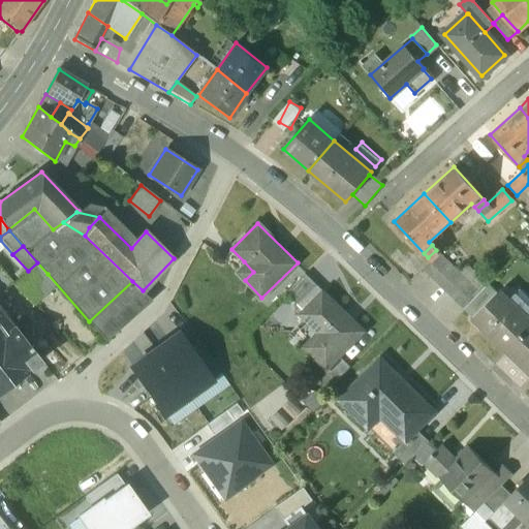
[(244,261),(231,249),(222,258),(235,271),(244,261)]
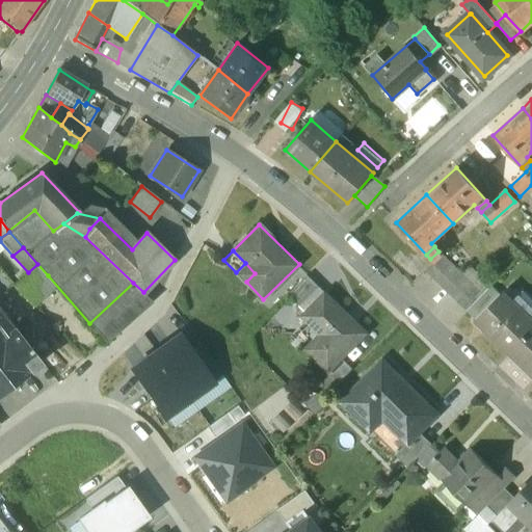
[(442,254),(426,270),(434,278),(450,262),(442,254)]
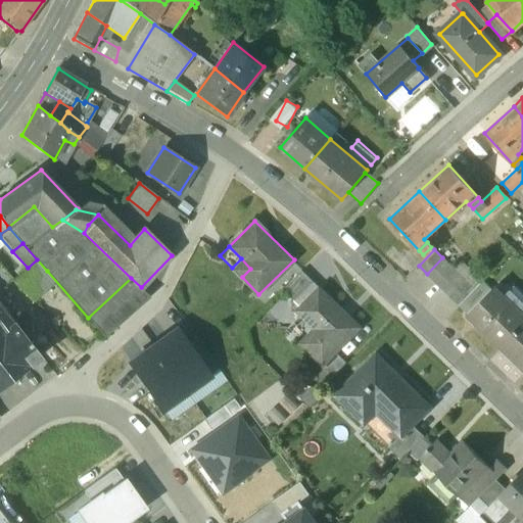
[(442,257),(427,274),(435,282),(450,266),(442,257)]
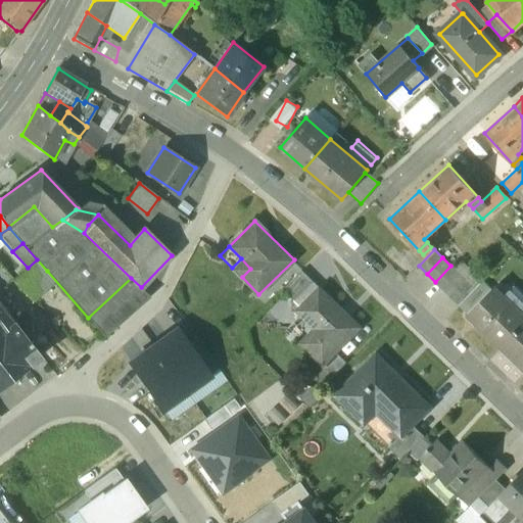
[(250,269),(241,258),(232,268),(242,277),(250,269)]
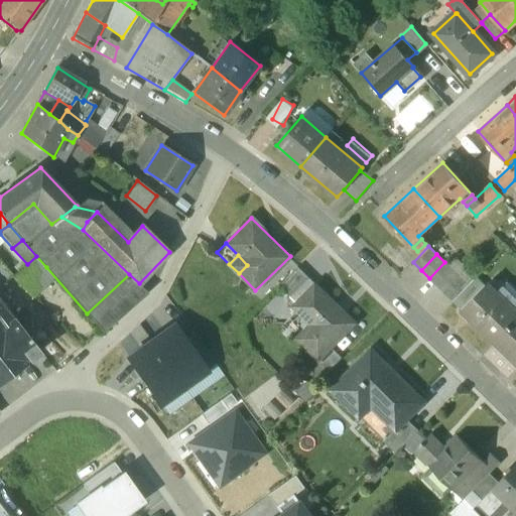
[(27,264),(13,276),(25,288),(46,267),(36,256),(27,264)]
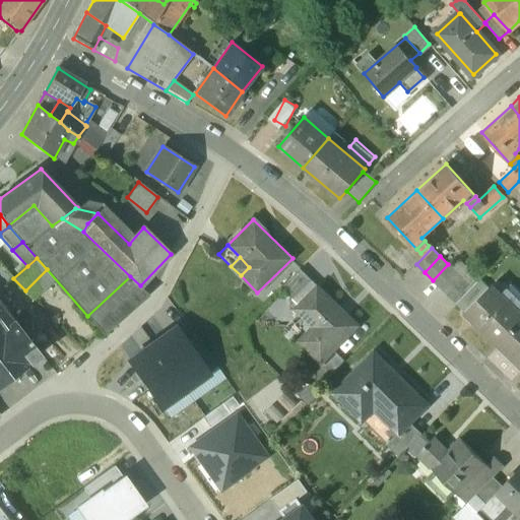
[(480,279),(460,259),(452,267),(456,271),(472,287),(480,279)]
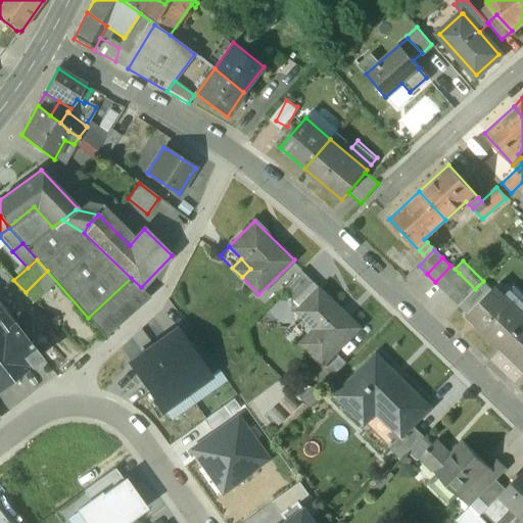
[(450,266),(435,282),(442,289),(459,273),(455,269),(450,266)]
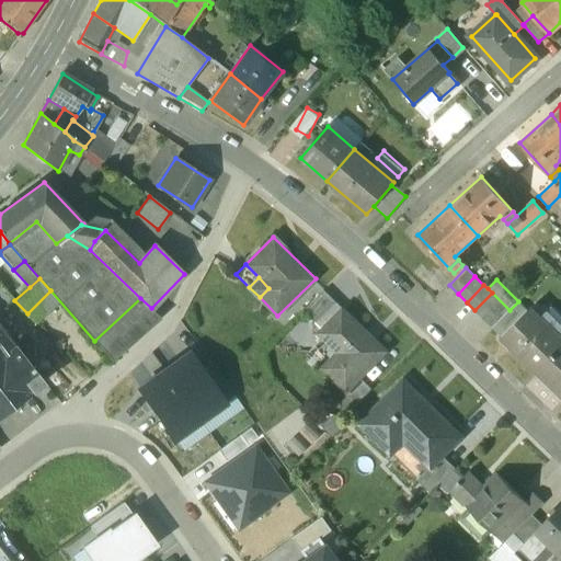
[(324,289),(304,311),(316,322),(336,301),(324,289)]
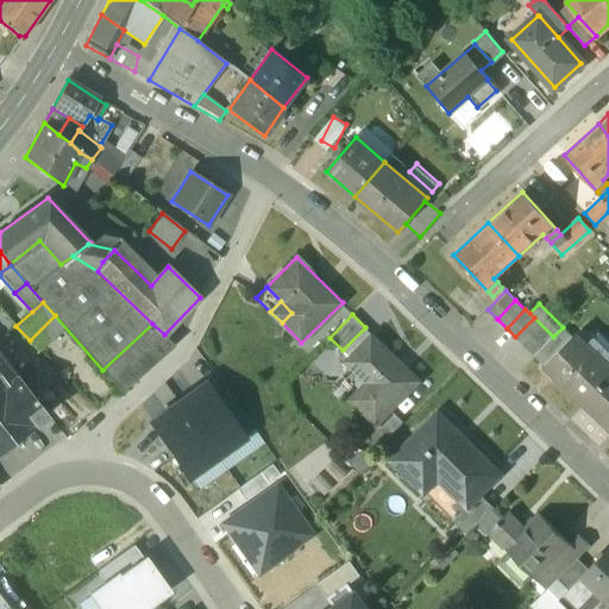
[(534,318),(515,337),(534,356),(553,337),(534,318)]
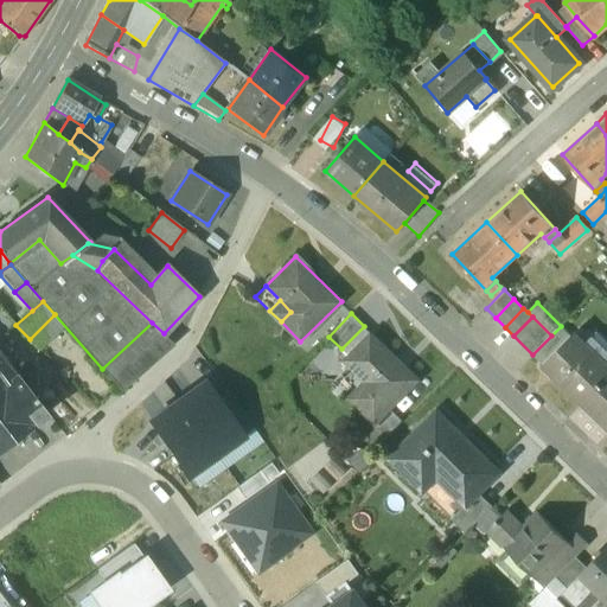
[(152,323),(102,369),(122,391),(174,343),(164,333),(152,323)]
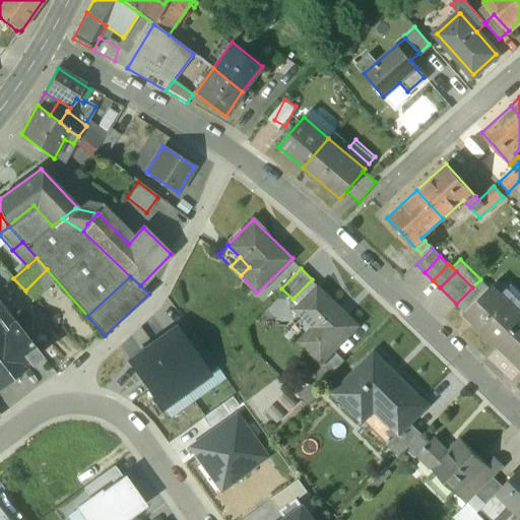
[(519,322),(519,313),(491,284),(464,312),(499,345),(519,322)]
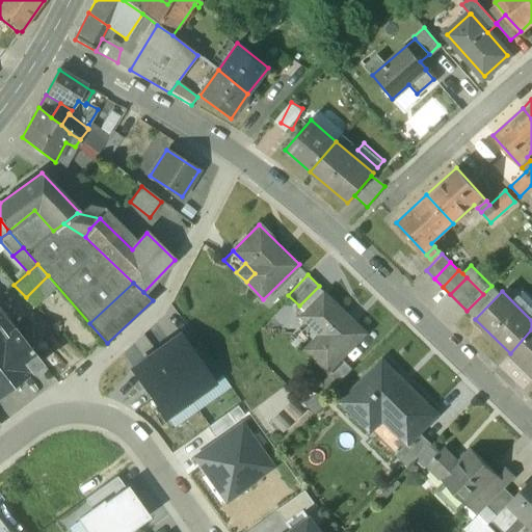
[(368,334),(326,292),(303,316),(308,320),(325,338),(311,352),(330,372),(368,334)]
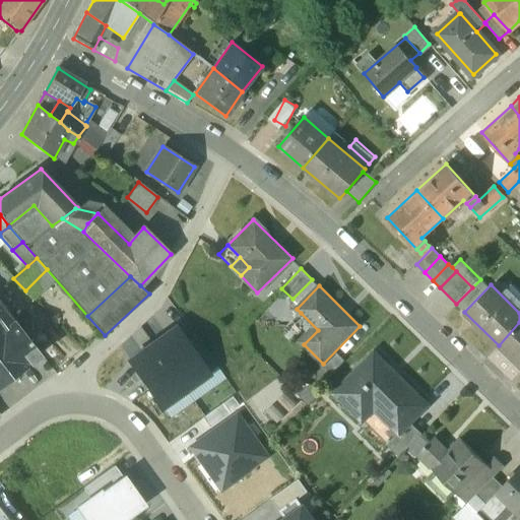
[(0,384),(40,353),(0,302),(0,384)]
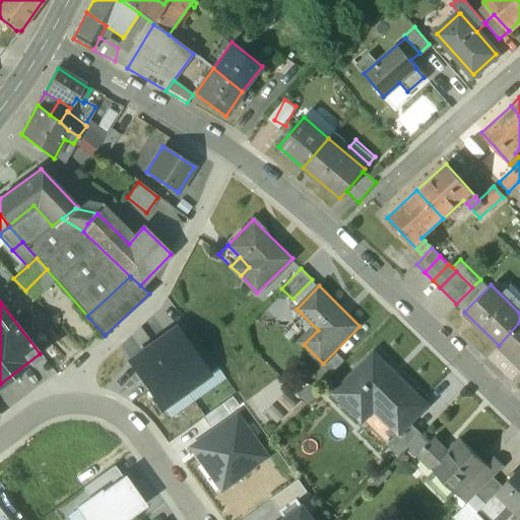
[(301,313),(286,328),(304,344),(318,330),(301,313)]
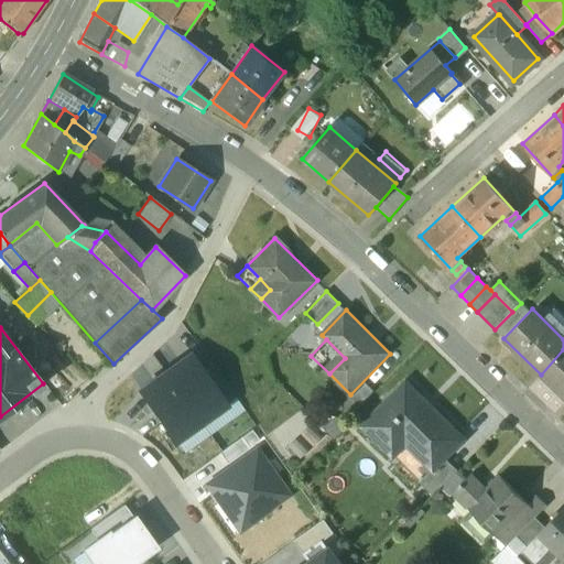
[(563,349),(541,375),(563,396),(563,349)]
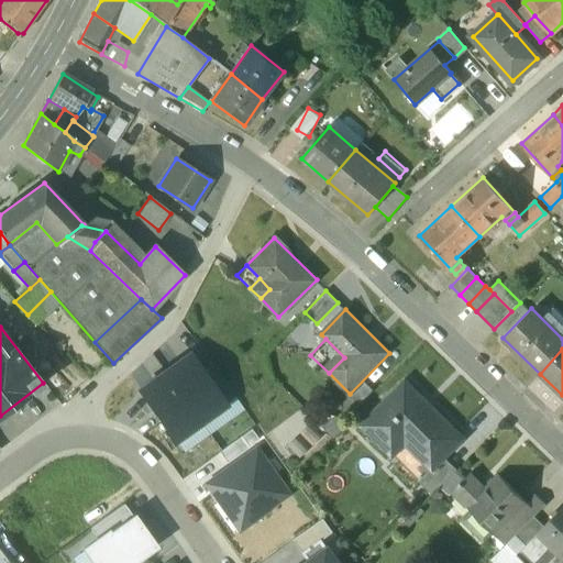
[(190,355),(165,373),(200,423),(227,406),(202,372),(190,355)]
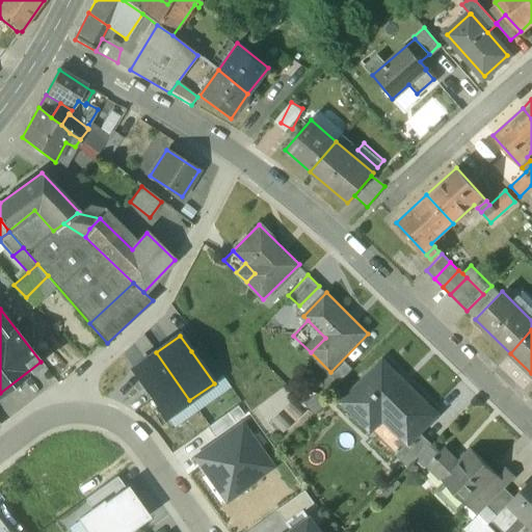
[(202,344),(191,351),(214,383),(223,377),(202,344)]
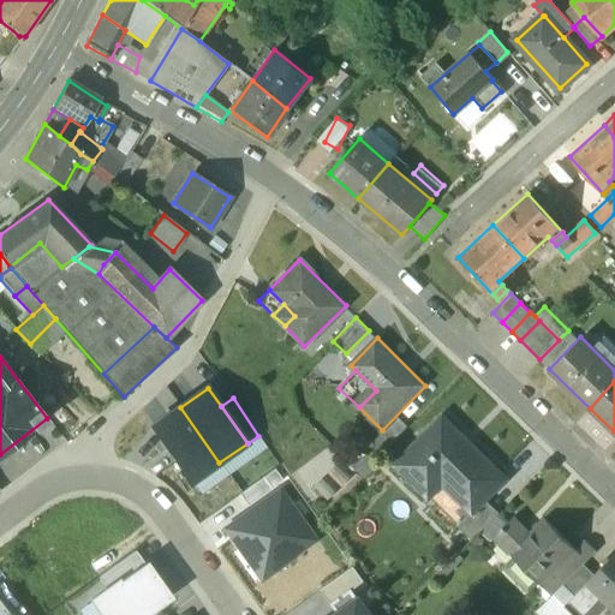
[(192,482),(219,463),(180,407),(153,425),(192,482)]
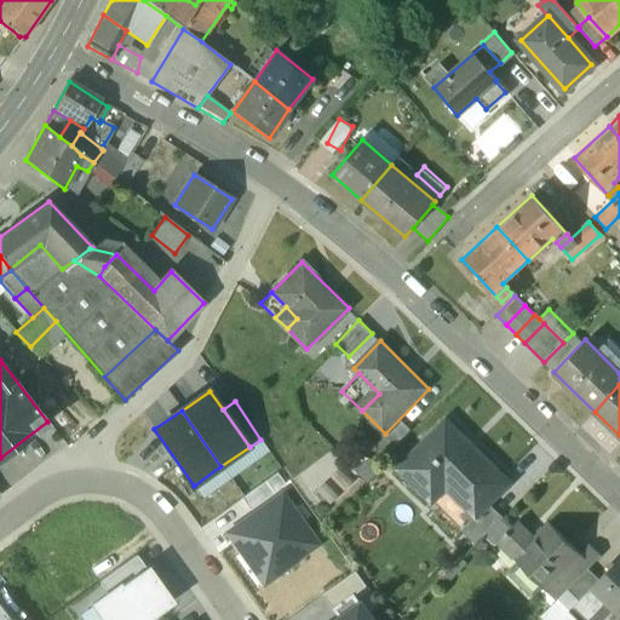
[(512,482),(448,420),(401,469),(425,493),(443,474),(482,511),(482,512),(492,503),(512,482)]
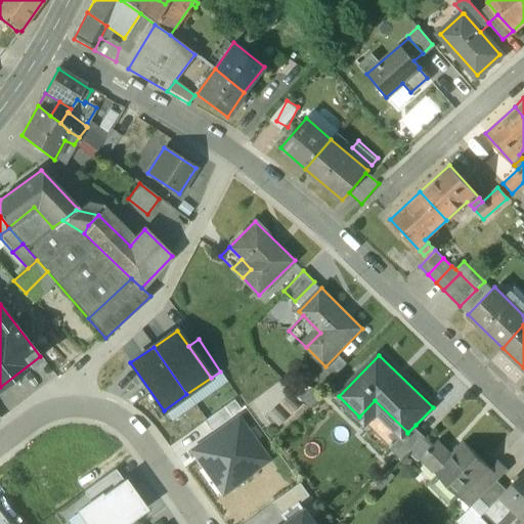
[(241,409),(233,400),(203,423),(210,432),(241,409)]
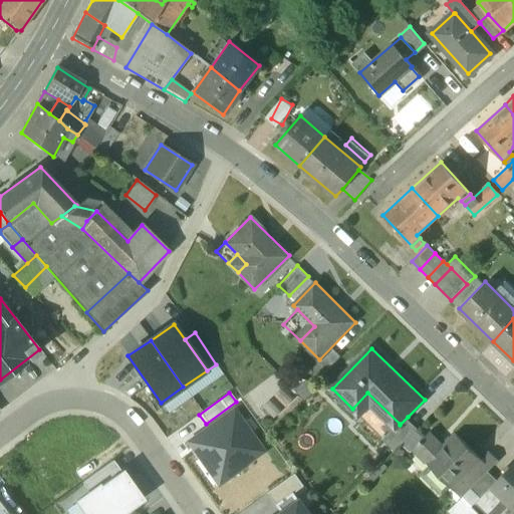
[(225,479),(264,452),(234,411),(189,443),(211,474),(217,470),(225,479)]
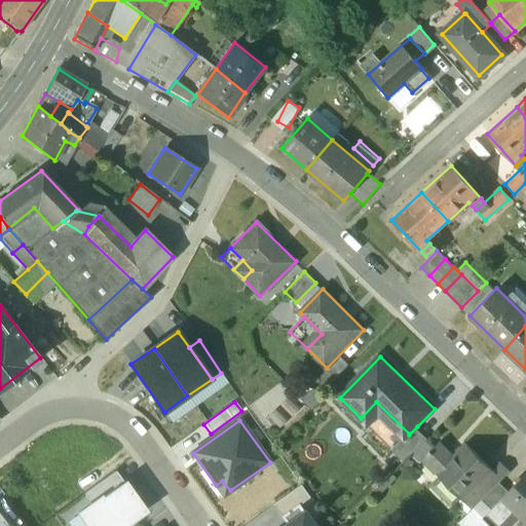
[(409,434),(393,450),(405,461),(428,438),(417,426),(409,435),(409,434)]
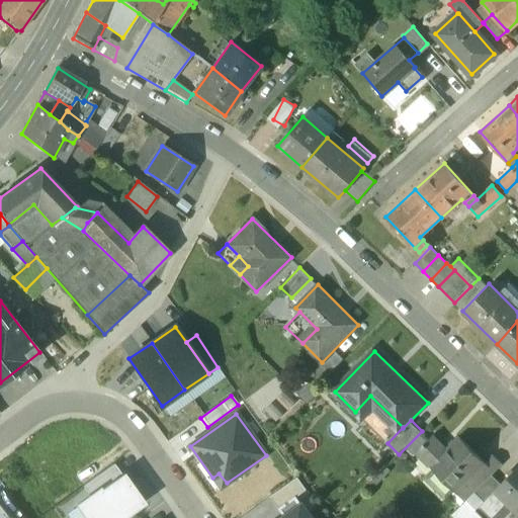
[(433,434),(416,451),(430,465),(447,448),(433,434)]
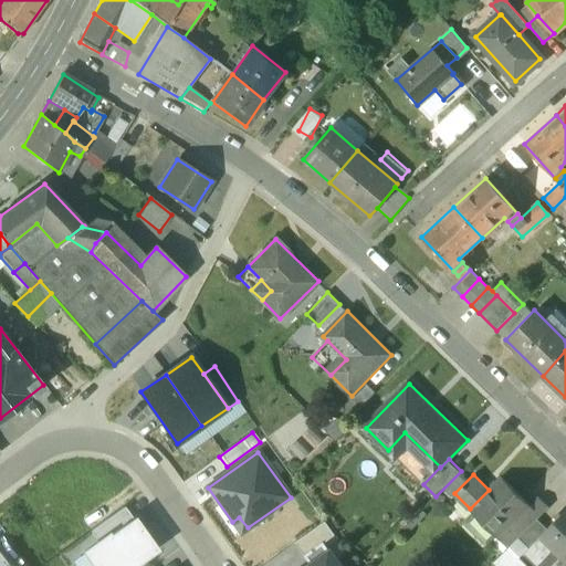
[(531,504),(503,475),(489,490),(470,509),(473,513),(496,535),(499,537),(520,516),(532,504),(531,504)]
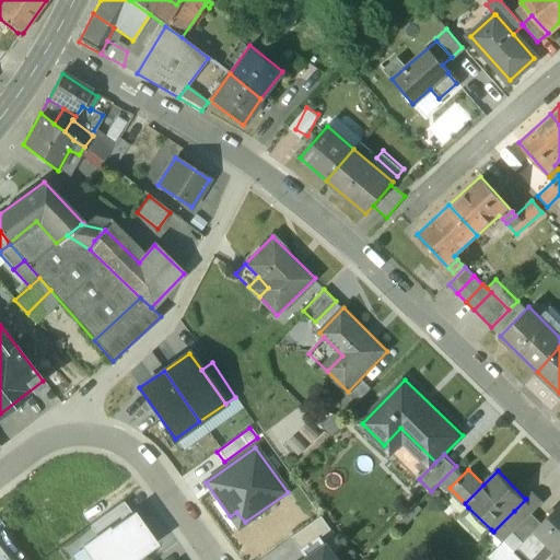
[(533,491),(525,499),(526,499),(514,511),(524,522),(531,515),(544,502),(533,491)]
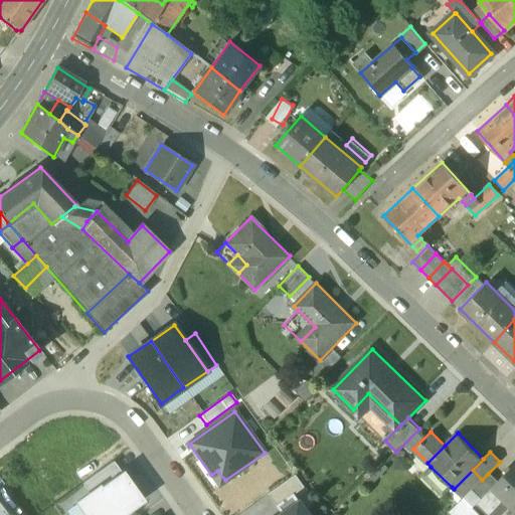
[(83,483),(90,493),(120,473),(113,463),(83,483)]
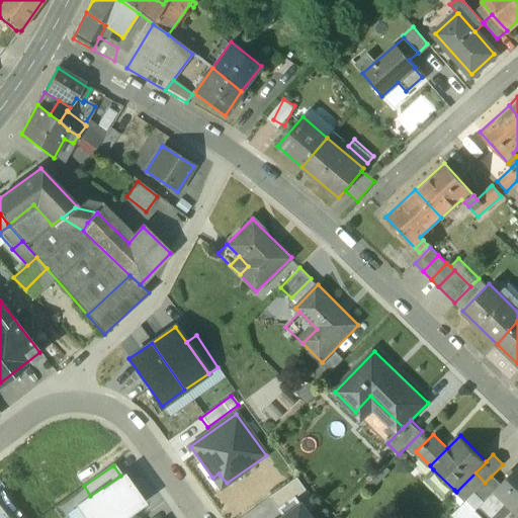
[(517,508),(517,466),(500,485),(495,491),(496,492),(484,504),(476,512),(482,517),(508,517),(515,511),(517,508)]
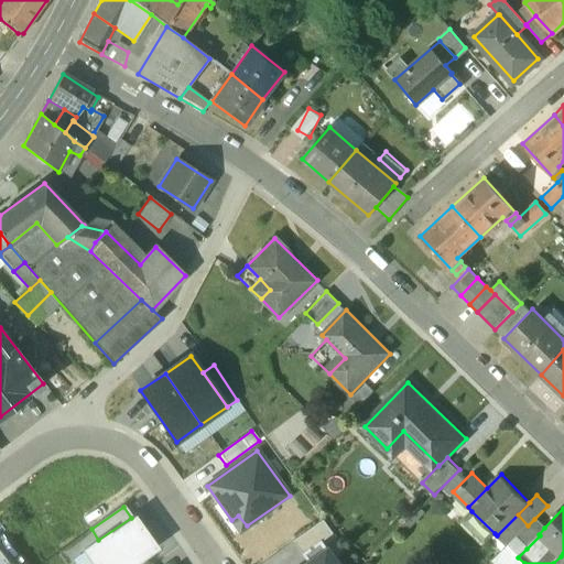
[(495,533),(472,511),(463,520),(485,543),(490,538),(495,533)]
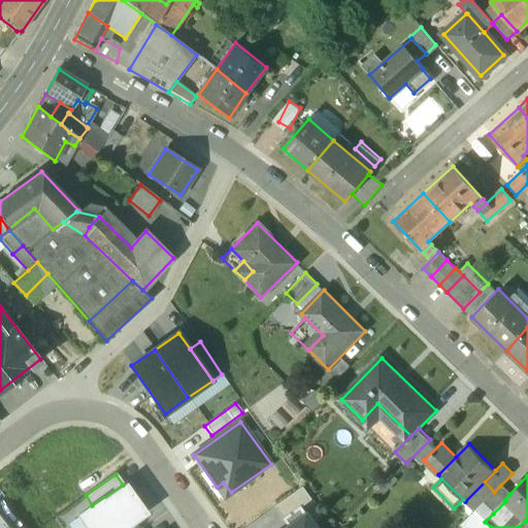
[(485,482),(465,501),(463,499),(459,503),(470,515),(483,503),(494,492),(485,482)]
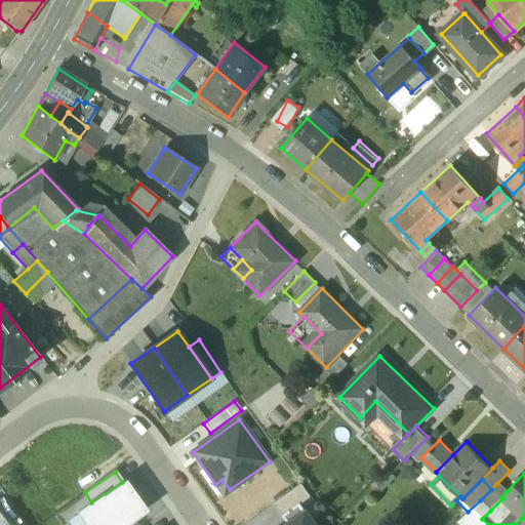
[(78,512),(87,524),(123,524),(145,511),(123,481),(122,482),(91,502),(78,512)]
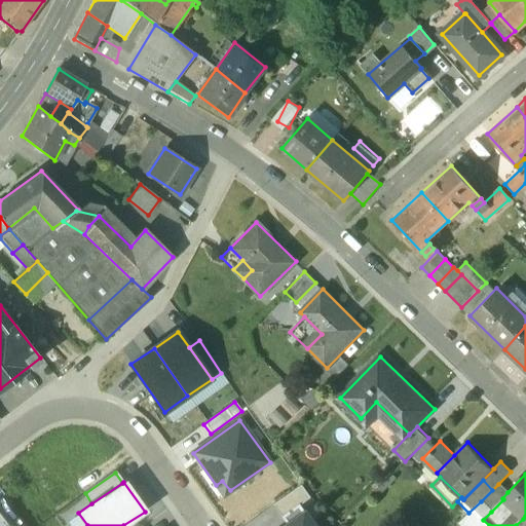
[(492,490),(481,501),(491,512),(503,499),(502,498),(508,492),(498,484),(492,490)]
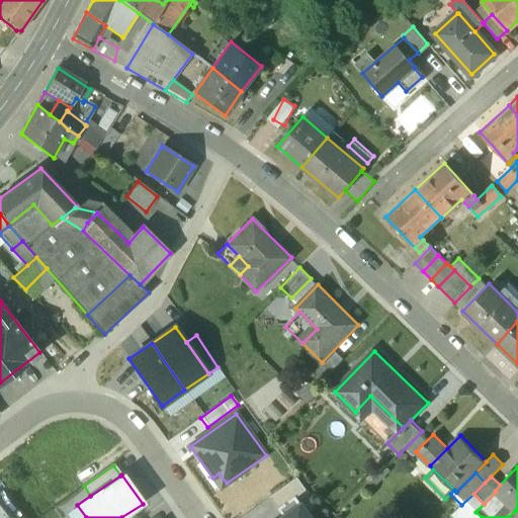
[(271,498),(279,509),(295,498),(306,491),(297,479),(271,498)]
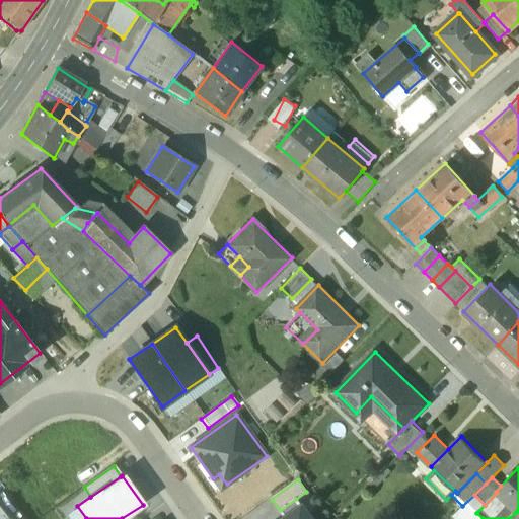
[(22,518),(2,491),(0,492),(0,508),(7,517),(7,518),(22,518)]
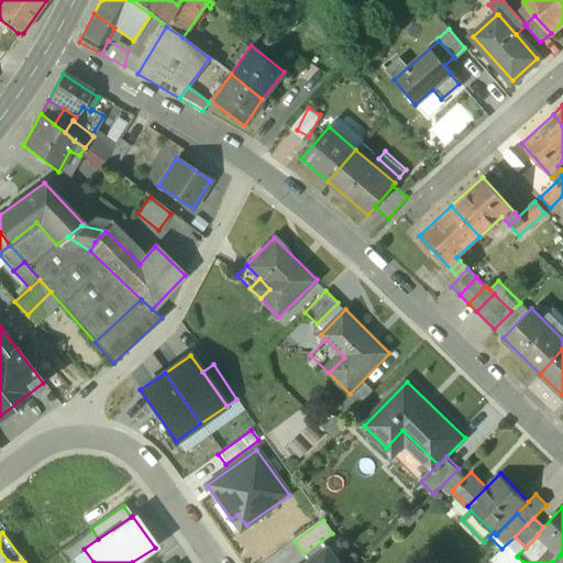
[(309,562),(337,562),(328,550),(321,541),(304,553),(309,562)]
